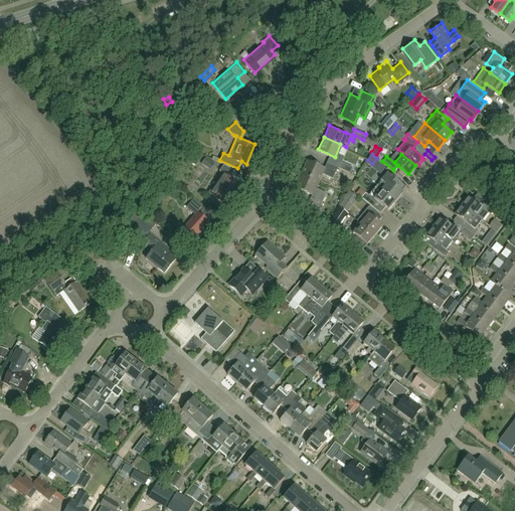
[(302,171),(318,179),(322,172),(332,176),(337,165),(327,161),(324,166),(308,158),(302,171)]
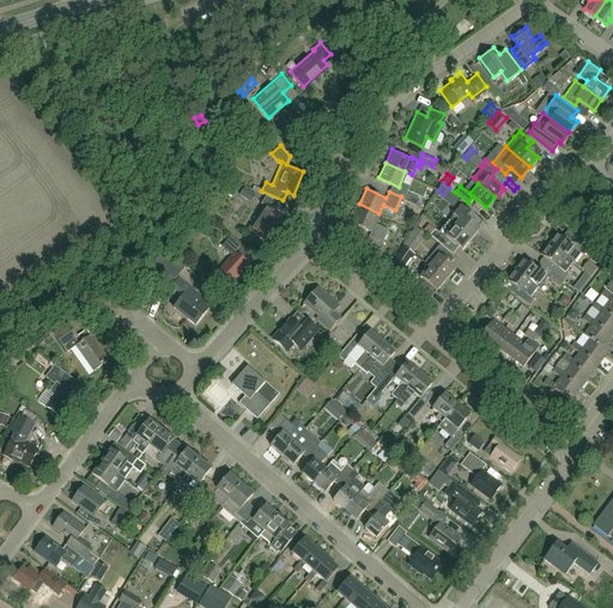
[(417,204),(420,196),(406,189),(402,196),(417,204)]
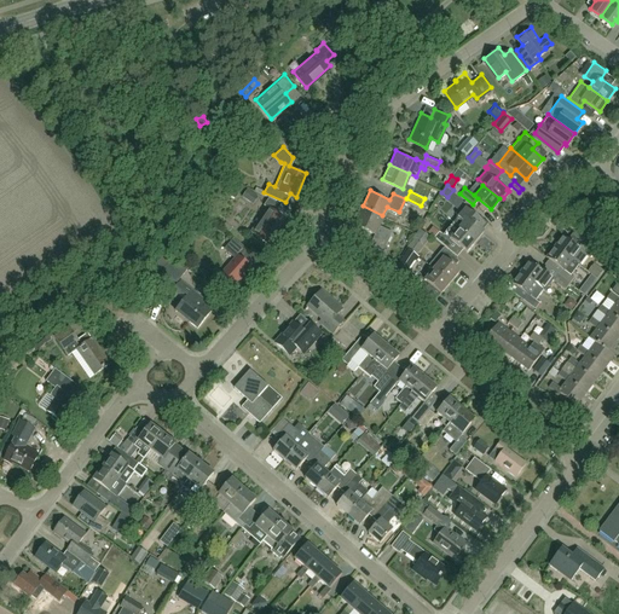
[(273,226),(275,227),(283,215),(276,210),(279,203),(268,195),(264,203),(267,206),(250,230),(266,239),(272,231),(271,230),(273,226)]
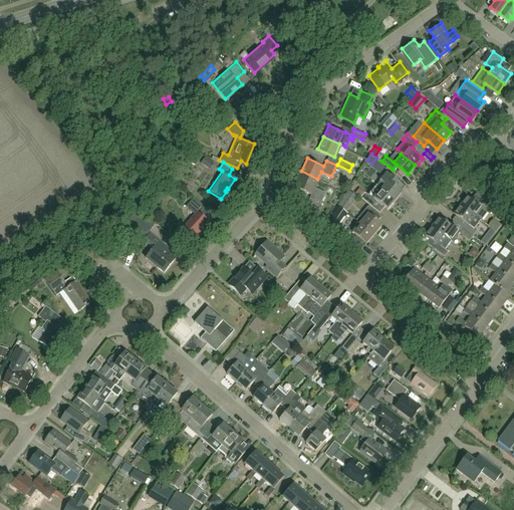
[(375,183),(380,187),(395,199),(402,190),(399,187),(403,183),(384,167),(378,174),(379,178),(375,183)]
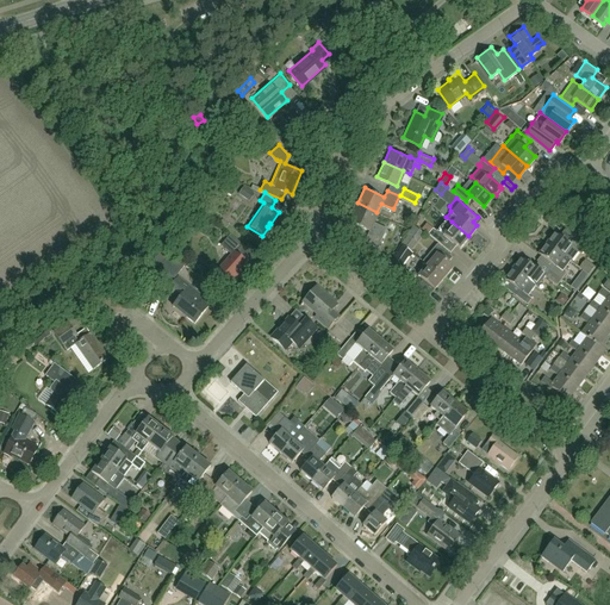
[(377,212),(358,203),(349,219),(369,228),(363,239),(375,249),(386,226),(373,220),(377,212)]
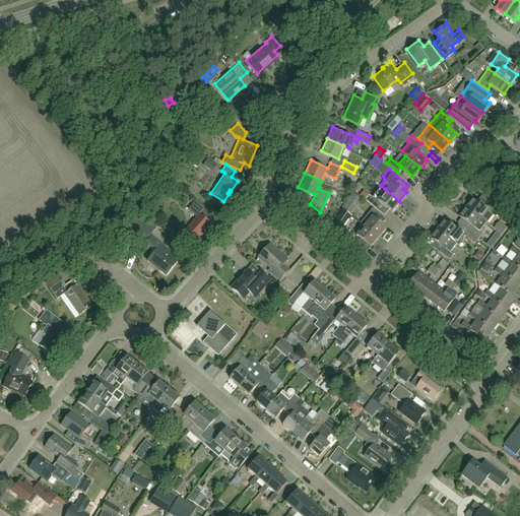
[(190,184),(189,185),(186,189),(191,193),(195,188),(190,184)]
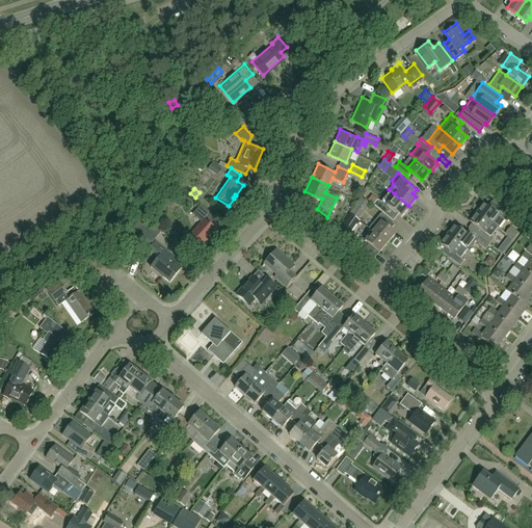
[(401,214),(408,206),(394,193),(389,189),(380,199),(378,196),(374,202),(384,211),(390,205),(401,214)]
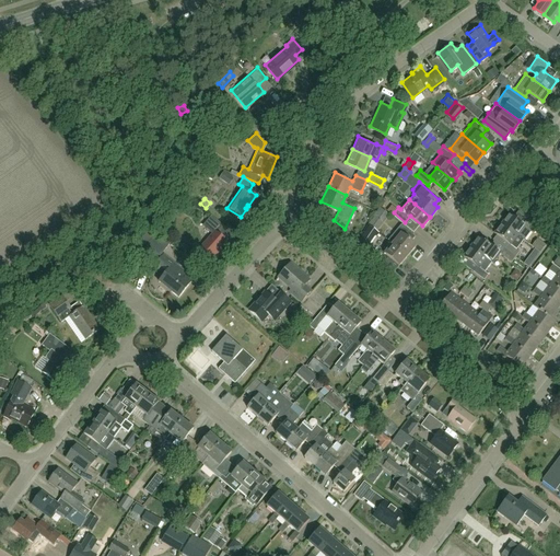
[(364,211),(372,216),(376,210),(370,205),(364,211)]
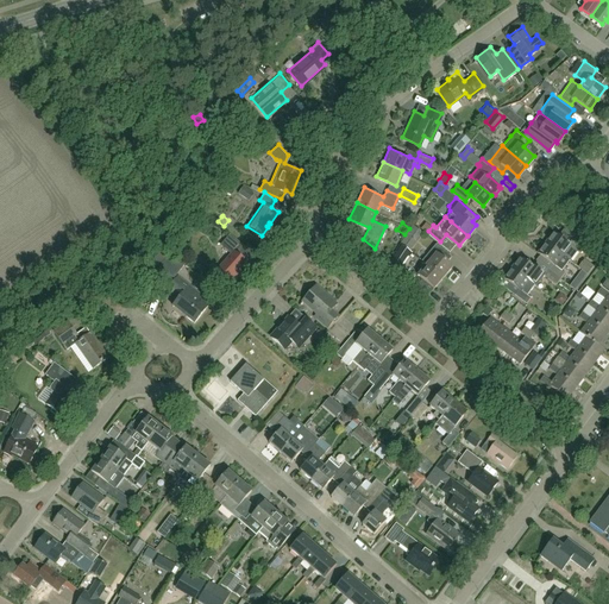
[(570,257),(577,247),(581,250),(585,244),(573,236),(569,240),(554,230),(546,239),(570,257)]
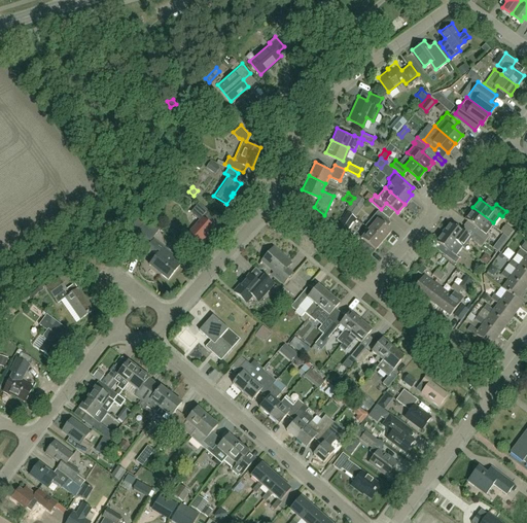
[(190,209),(194,212),(199,217),(186,232),(199,242),(213,224),(204,216),(210,210),(199,200),(190,209)]
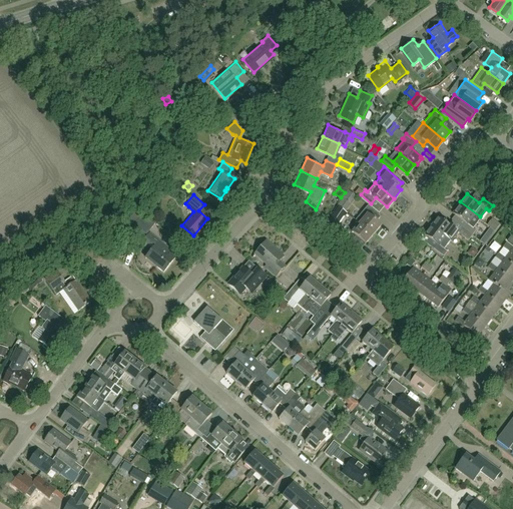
[(338,202),(346,208),(351,202),(343,196),(338,202)]
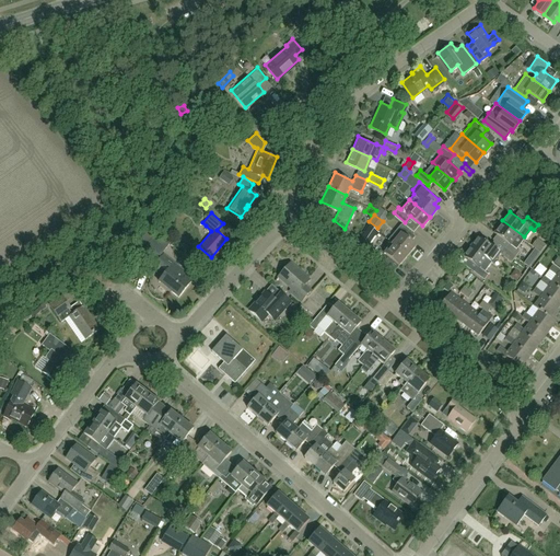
[(504,246),(515,254),(520,248),(516,246),(524,236),(502,220),(494,230),(509,241),(504,246)]
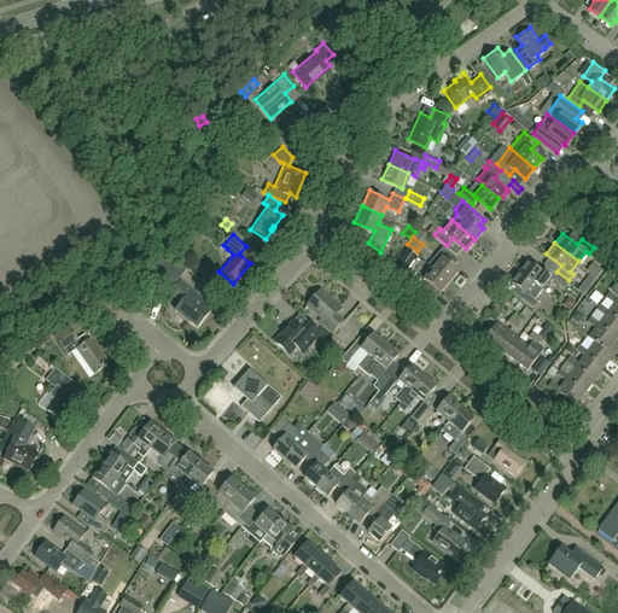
[(433,266),(450,279),(459,268),(453,263),(458,258),(443,245),(429,262),(433,266)]
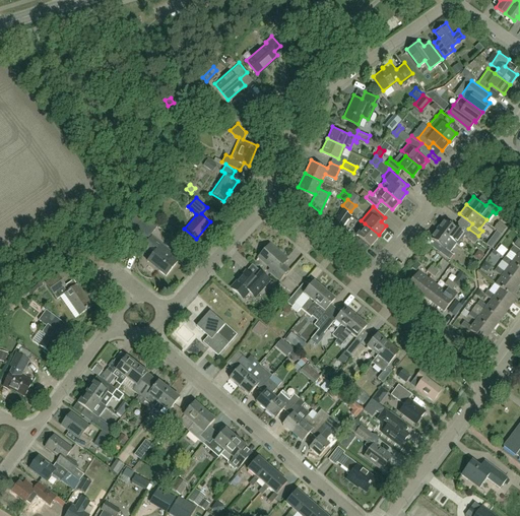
[(150,233),(157,222),(145,213),(136,224),(142,230),(144,228),(150,233)]
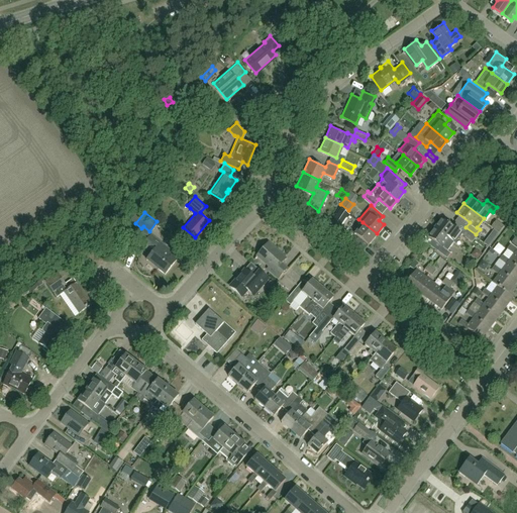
[(344,217),(335,212),(327,224),(336,230),(344,217)]
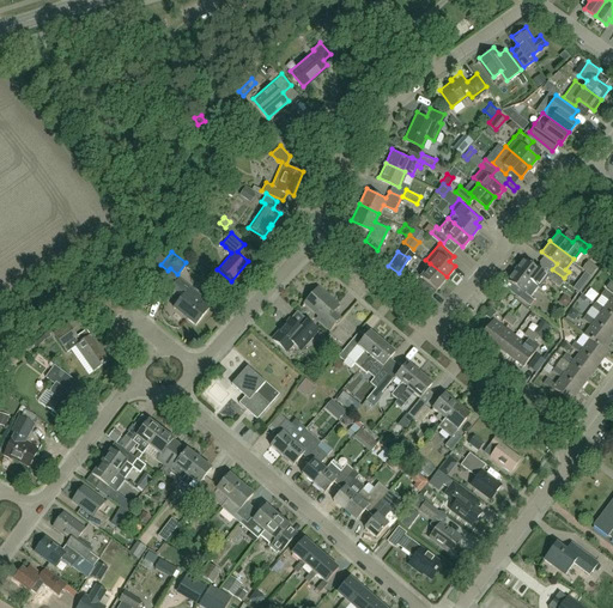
[(515,266),(539,284),(546,274),(541,271),(541,269),(523,256),(515,266)]
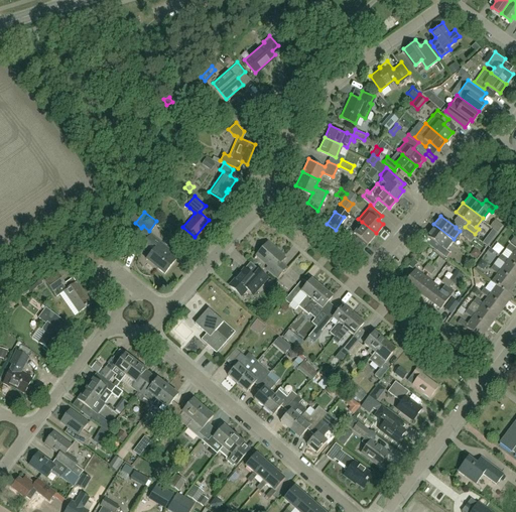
[(368,243),(376,233),(362,222),(354,231),(351,228),(347,233),(356,241),(360,236),(368,243)]
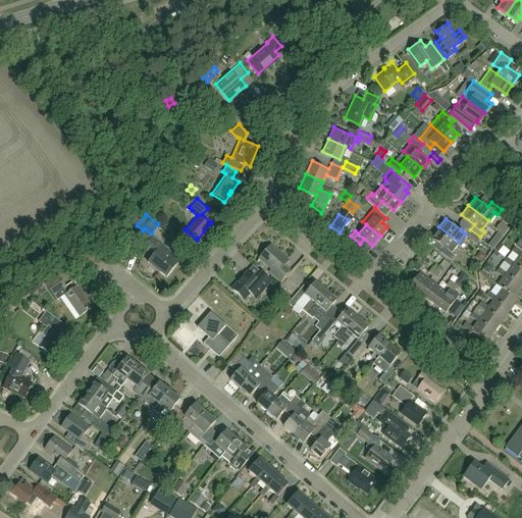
[(452,251),(459,242),(438,226),(432,236),(446,246),(441,251),(452,258),(456,253),(452,251)]
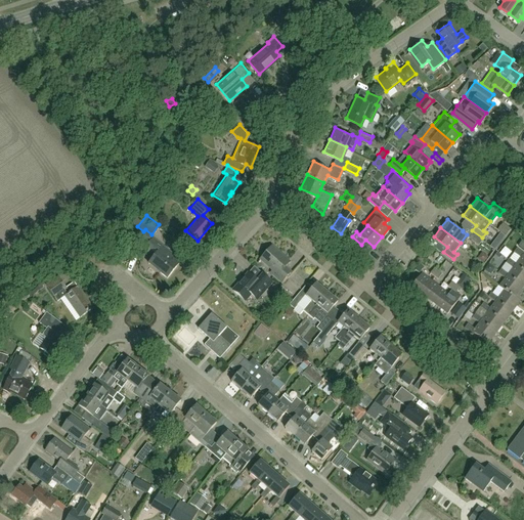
[(349,237),(353,232),(347,228),(344,232),(349,237)]
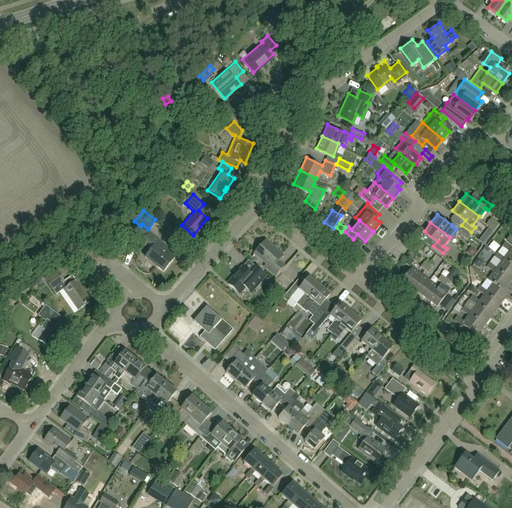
[(471,232),(461,225),(458,229),(468,237),(471,232)]
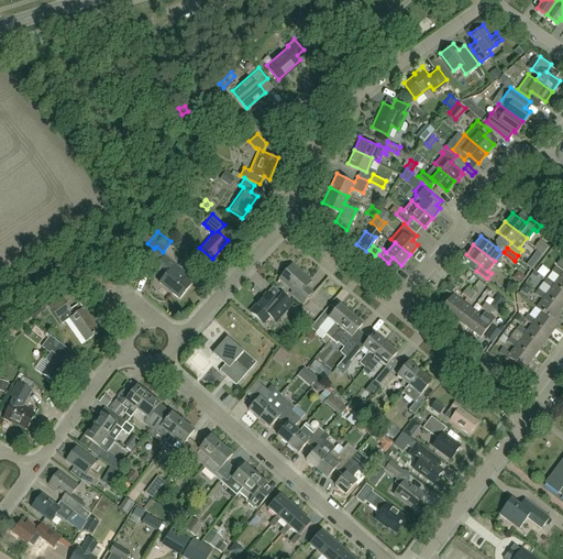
[(179,296),(192,281),(173,264),(175,262),(164,253),(156,264),(166,272),(159,281),(161,281),(162,278),(174,288),(172,291),(179,296)]
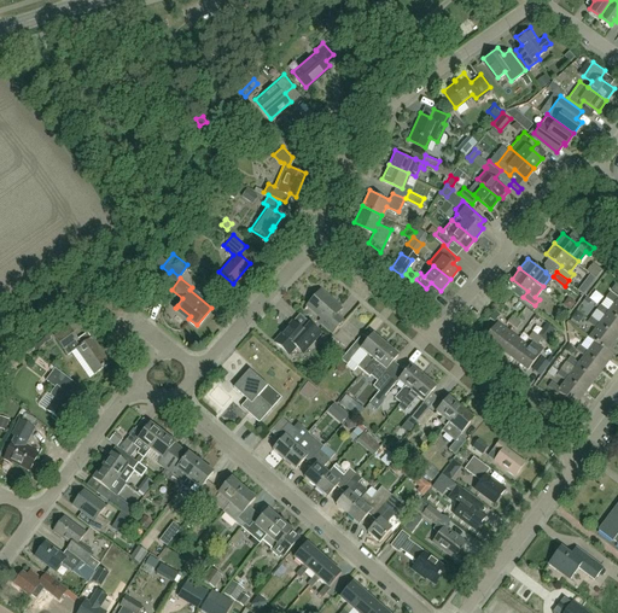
[(330,298),(331,297),(321,287),(307,303),(321,316),(320,319),(332,330),(343,319),(337,313),(342,307),(336,301),(334,302),(330,298)]
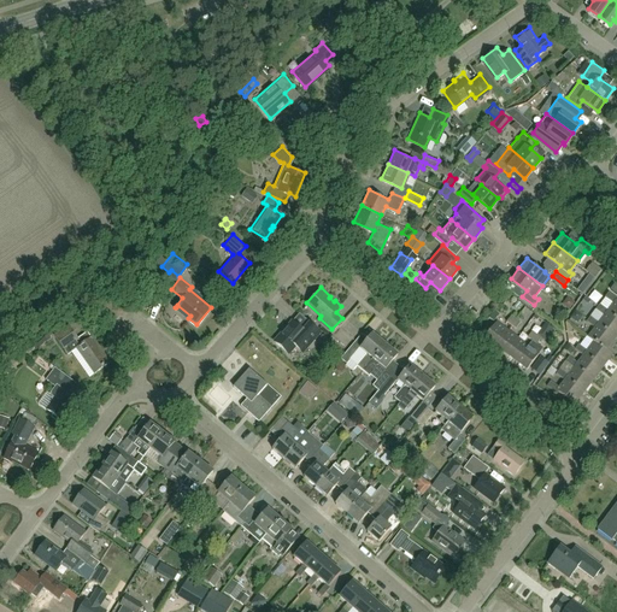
[(613,300),(607,307),(616,313),(616,294),(609,289),(605,294),(613,300)]
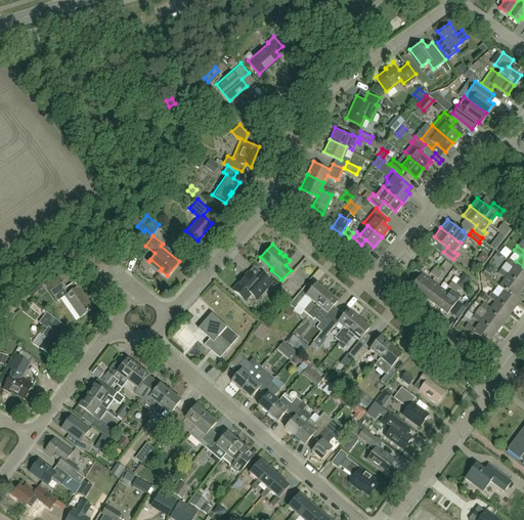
[(513,265),(509,271),(523,284),(523,283),(523,266),(516,261),(510,256),(507,260),(513,265)]
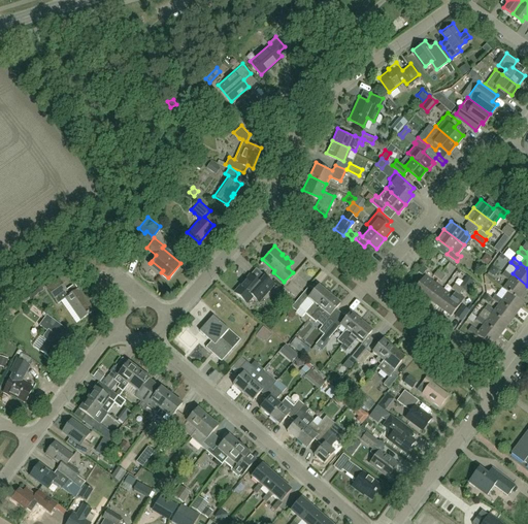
[(424,263),(419,269),(423,272),(428,266),(424,263)]
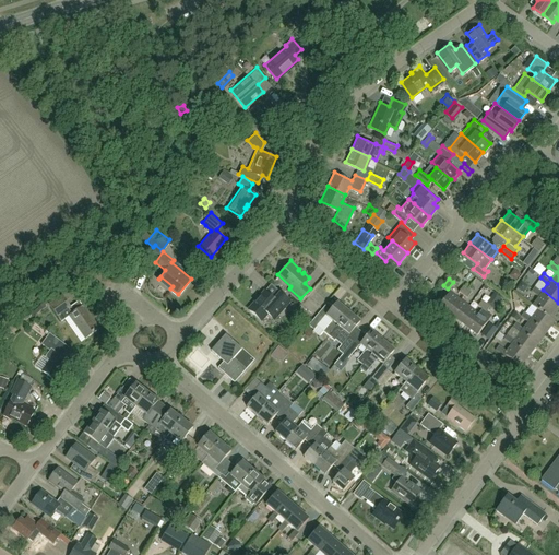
[(549,315),(558,303),(543,290),(535,284),(532,288),(539,294),(533,303),(538,307),(549,315)]
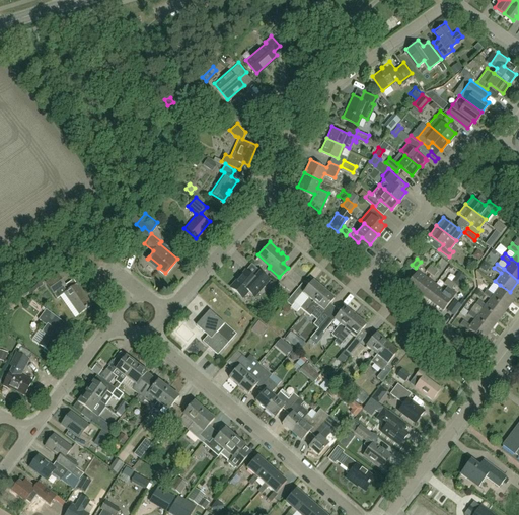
[(253,294),(257,290),(269,277),(261,270),(254,276),(245,268),(231,285),(242,295),(247,289),(253,294)]
